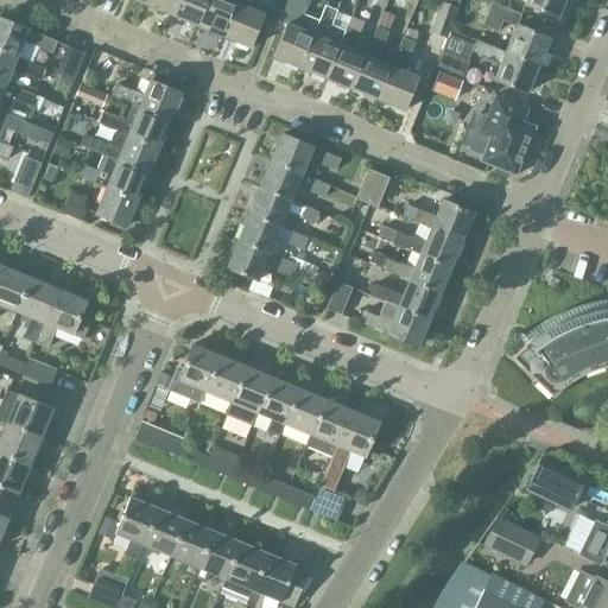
[(146,0),(145,5),(172,16),(178,0),(146,0)]
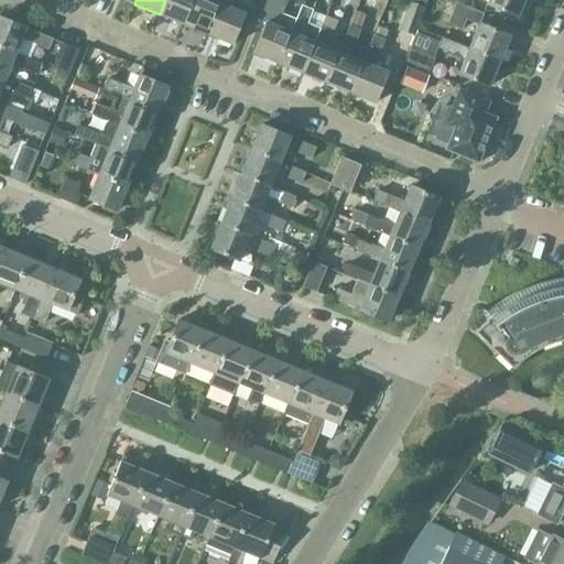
[(165,0),(160,14),(183,24),(193,0),(165,0)]
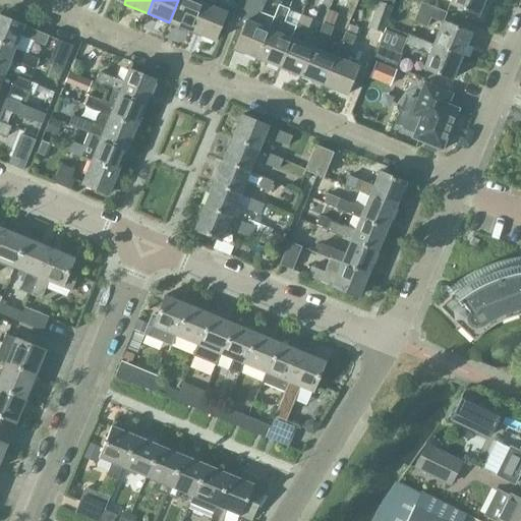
[(178,0),(169,22),(191,32),(203,4),(204,4),(205,0),(178,0)]
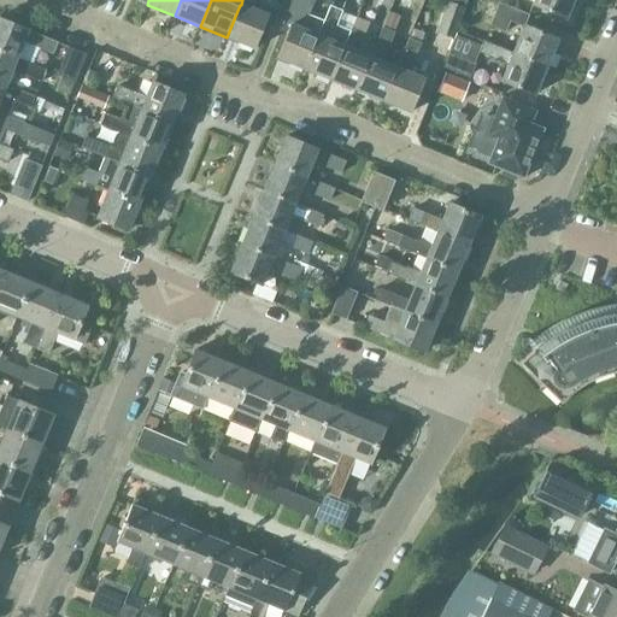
[(256,0),(242,0),(241,5),(240,5),(227,37),(254,50),(268,16),(252,10),(256,0)]
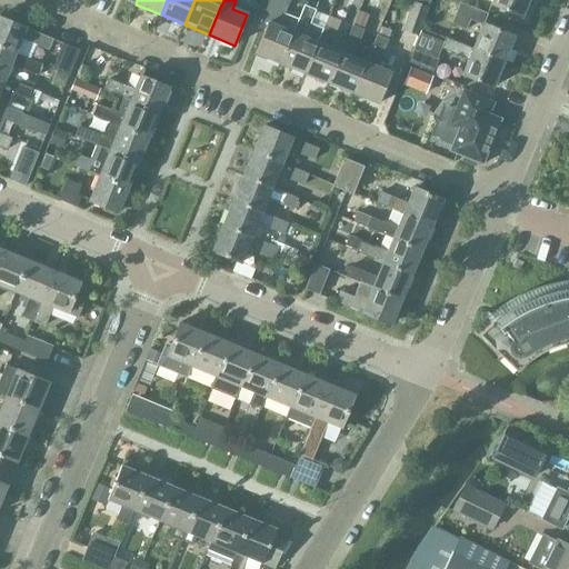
[(290,0),(269,0),(261,20),(269,23),(257,53),(280,63),(298,20),(285,15),(290,0)]
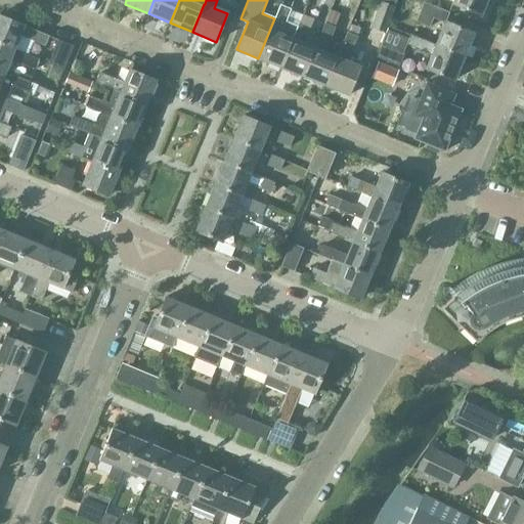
[(291,0),(284,0),(281,6),(289,8),(292,0),(291,0)]
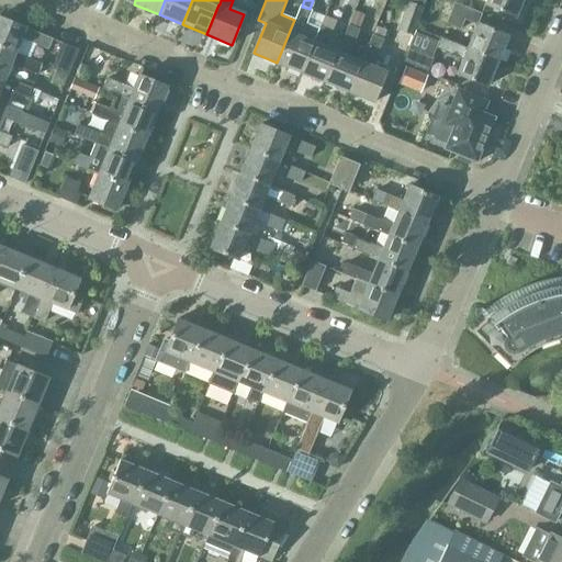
[(487,0),(485,6),(516,18),(523,0),(487,0)]
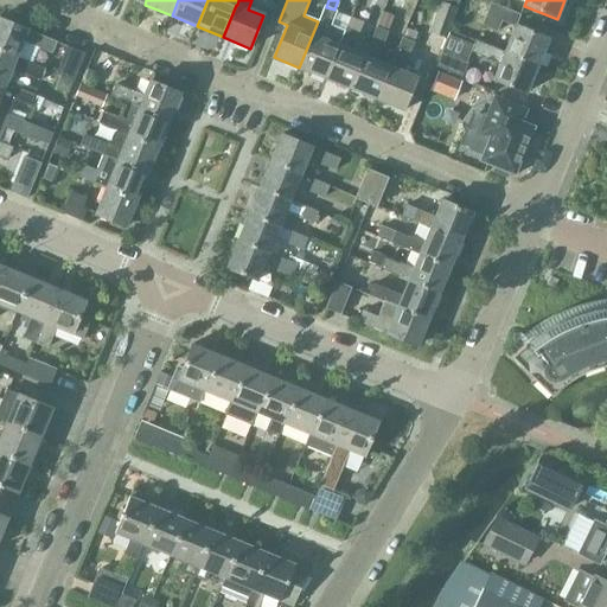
[(441,2),(429,32),(445,38),(457,8),(441,2)]
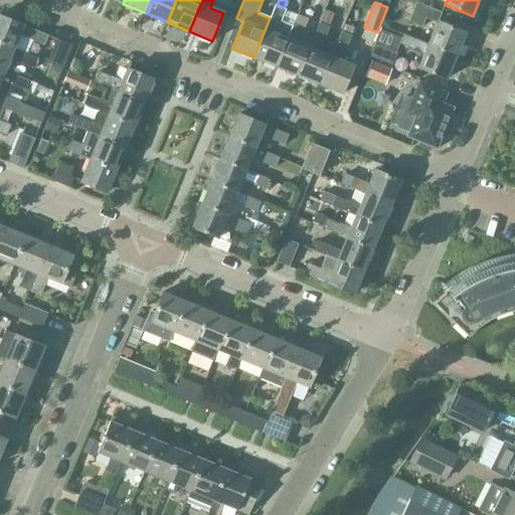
[(313,21),(318,9),(306,3),(300,15),(313,21)]
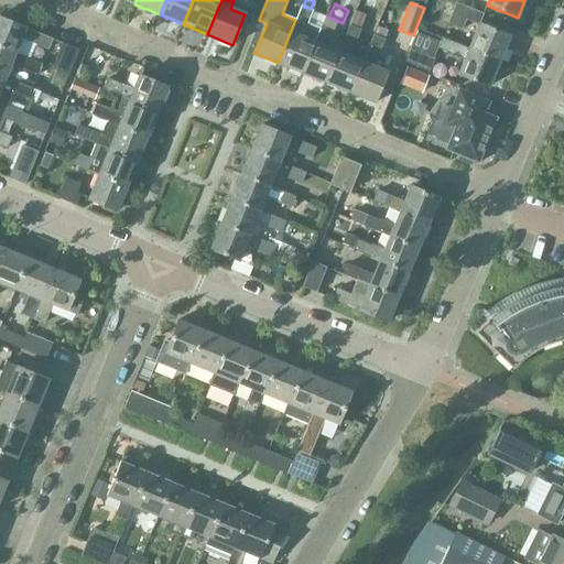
[(456,3),(447,24),(462,30),(466,20),(479,25),(484,14),(456,3)]
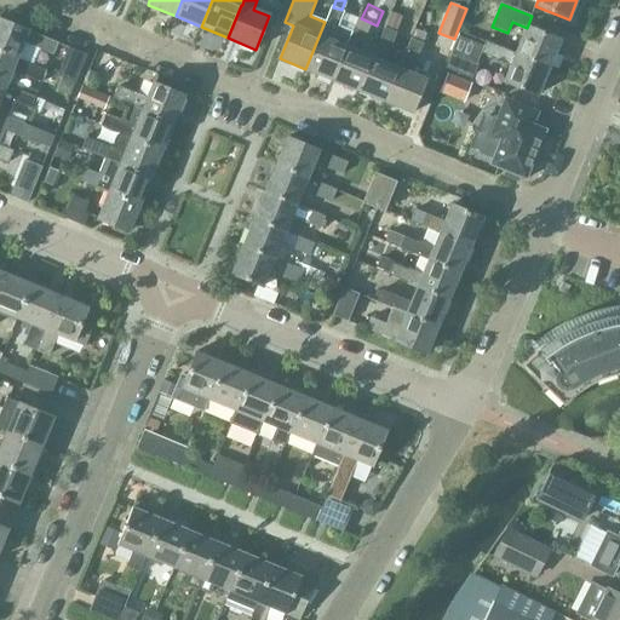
[(305,69),(332,80),(349,36),(336,32),(344,11),(342,10),(333,7),(331,6),(325,22),(305,69)]
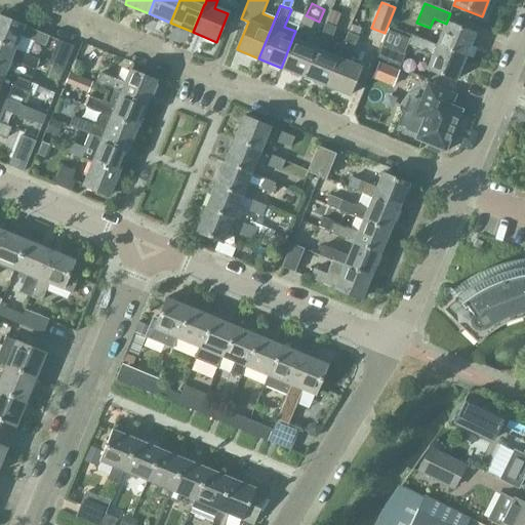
[(331,10),(325,24),(327,25),(335,28),(341,15),(331,10)]
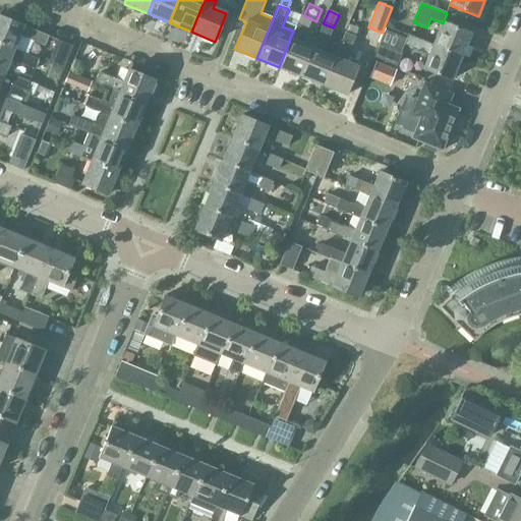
[(301,14),(293,31),(279,67),(301,77),(312,49),(301,45),(312,19),(301,14)]
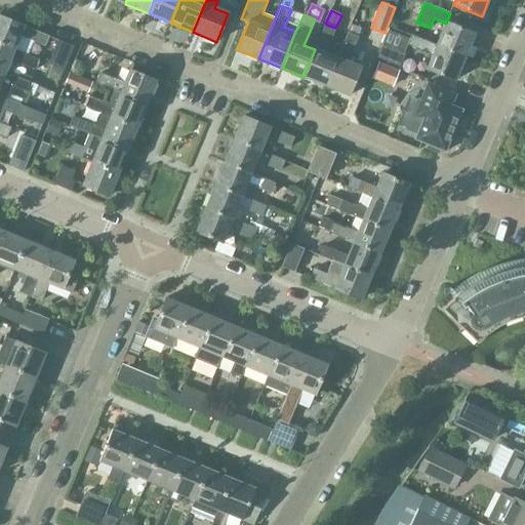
[(48,37),(0,16),(0,44),(13,50),(13,49),(18,36),(44,46),(48,37)]
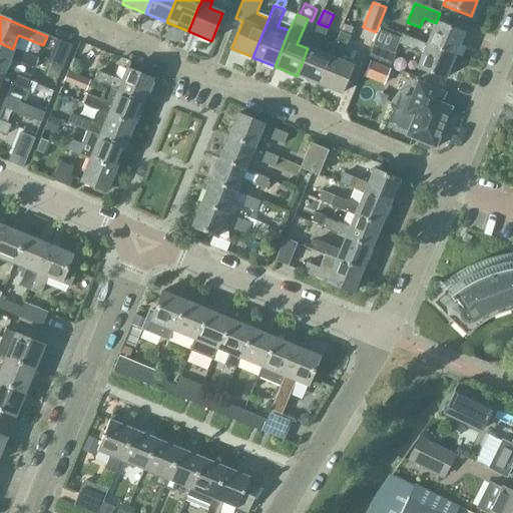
[(297,76),(319,84),(330,57),(318,52),(328,27),(320,24),(318,23),(308,48),(297,76)]
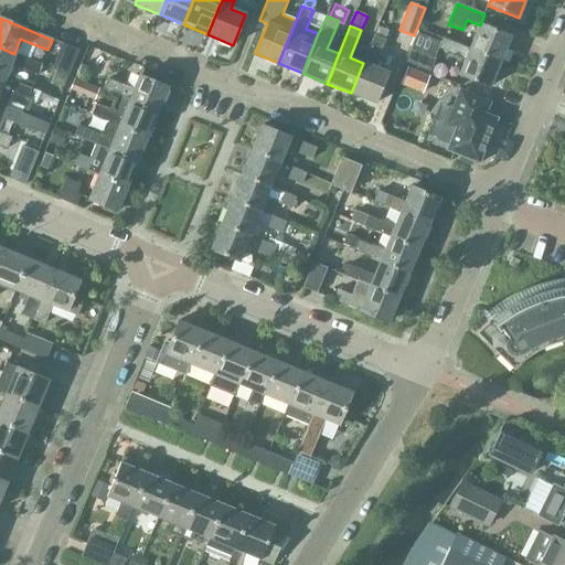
[(480,25),(470,49),(470,50),(500,62),(511,38),(481,25),(480,25)]
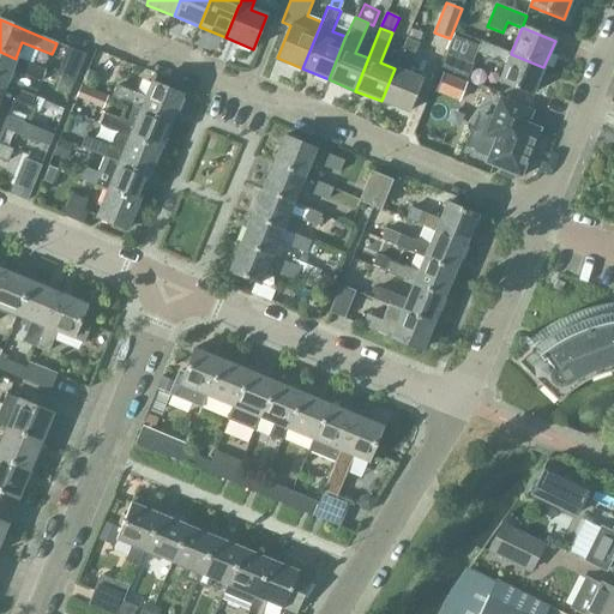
[(410,29),(407,38),(419,43),(423,34),(410,29)]
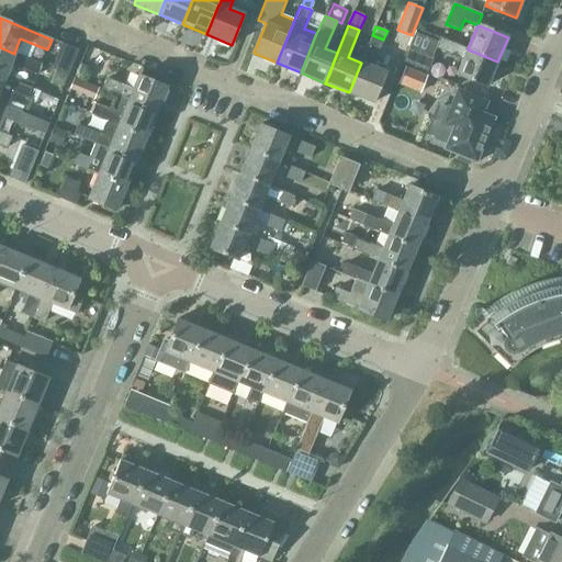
[(373,103),(386,74),(373,68),(380,55),(378,54),(383,40),(372,35),(361,63),(349,92),(373,103)]
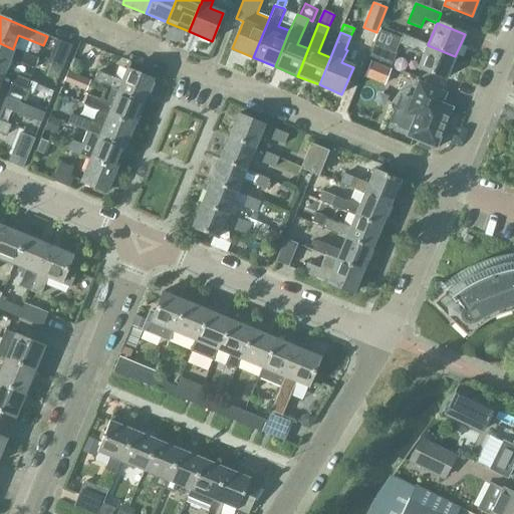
[(418,68),(446,79),(455,56),(428,45),(428,44),(404,34),(399,45),(424,55),(418,68)]
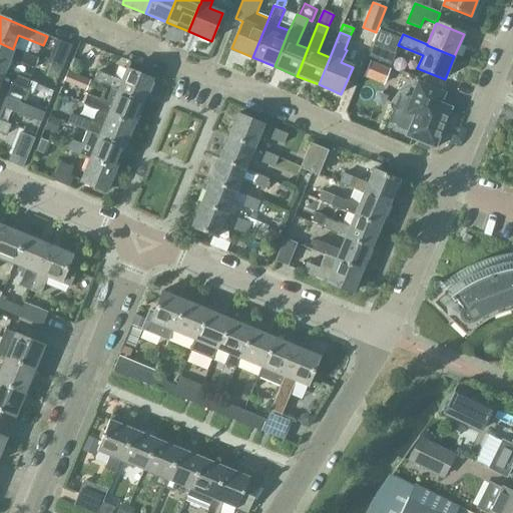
[(72,46),(57,40),(48,62),(62,68),(72,46)]
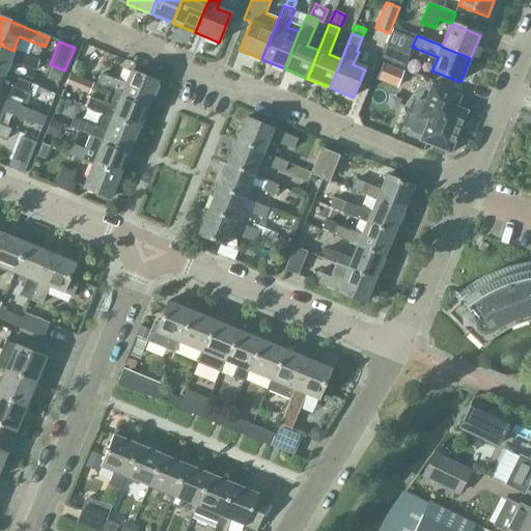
[(4,73),(9,60),(36,72),(40,60),(14,50),(14,51),(0,45),(0,72),(4,74),(4,73)]
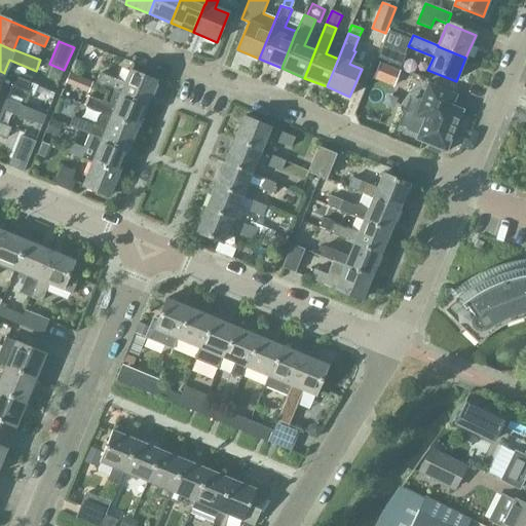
[(401,68),(406,54),(383,45),(378,59),(401,68)]
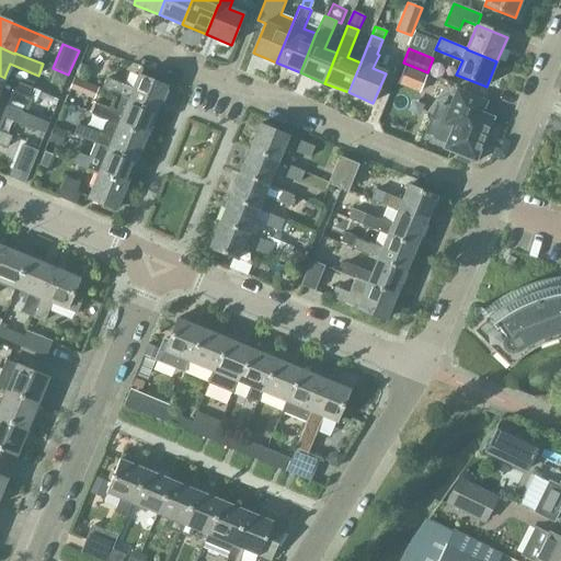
[(68,113),(75,114),(79,92),(99,95),(103,70),(77,65),(68,113)]
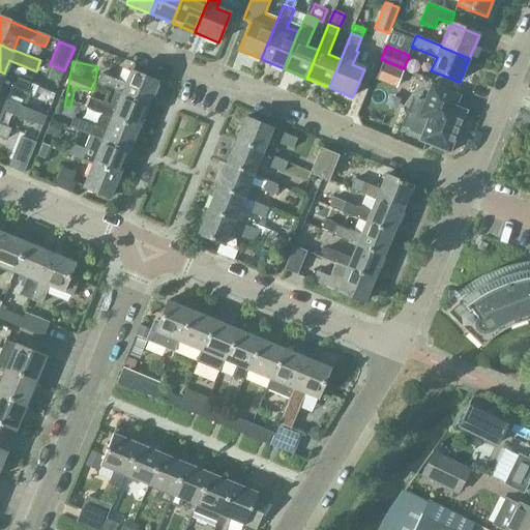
[(108,72),(125,77),(127,67),(111,63),(108,72)]
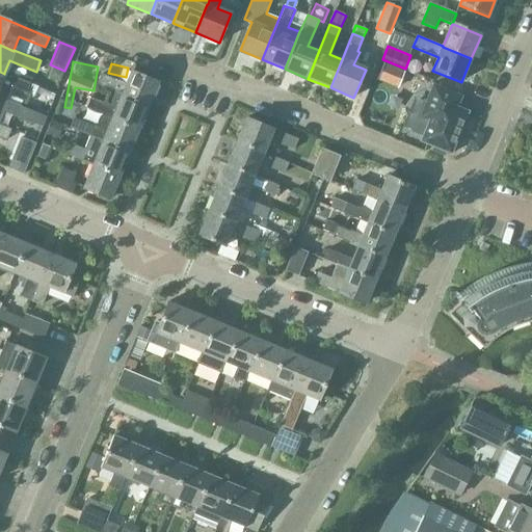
[(403,73),(384,64),(378,80),(397,87),(403,73)]
